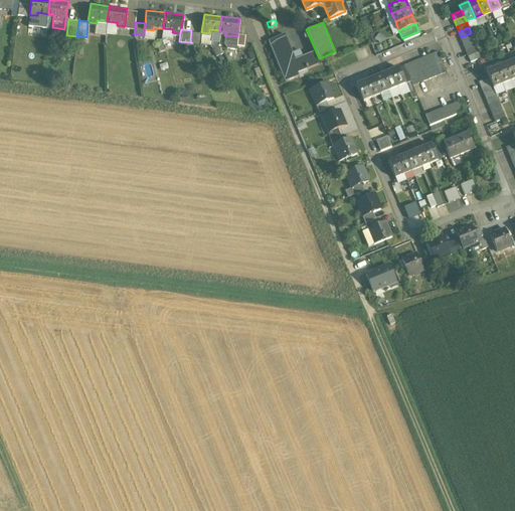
[(201,31),(191,30),(190,40),(201,41),(202,32),(201,32),(201,31)]
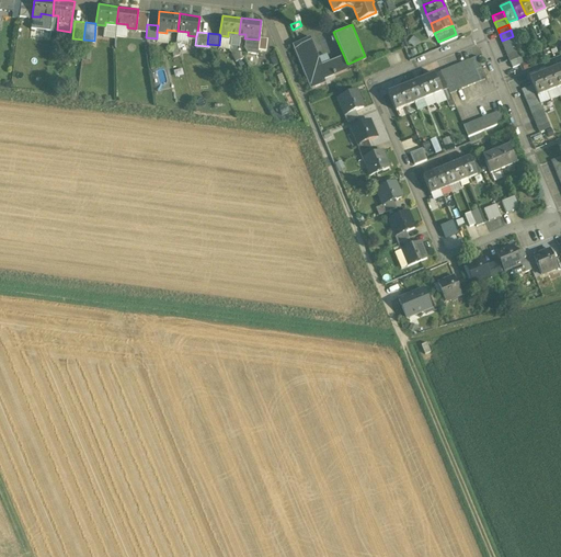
[(309,36),(292,43),(310,87),(324,80),(323,77),(322,77),(317,65),(329,59),(325,53),(318,56),(309,36)]
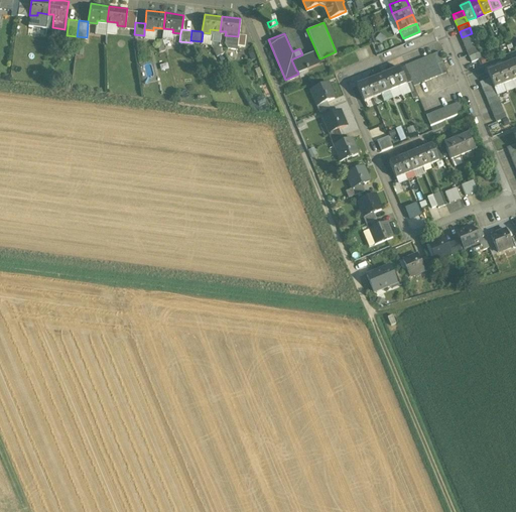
[(472,33),(462,37),(465,42),(475,38),(472,33)]
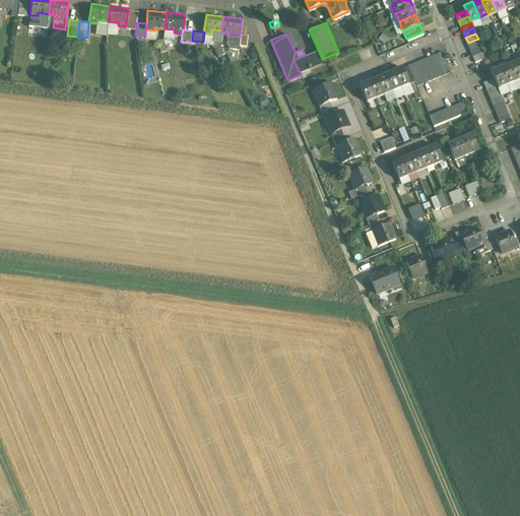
[(240,37),(226,36),(226,42),(229,47),(238,48),(240,37)]
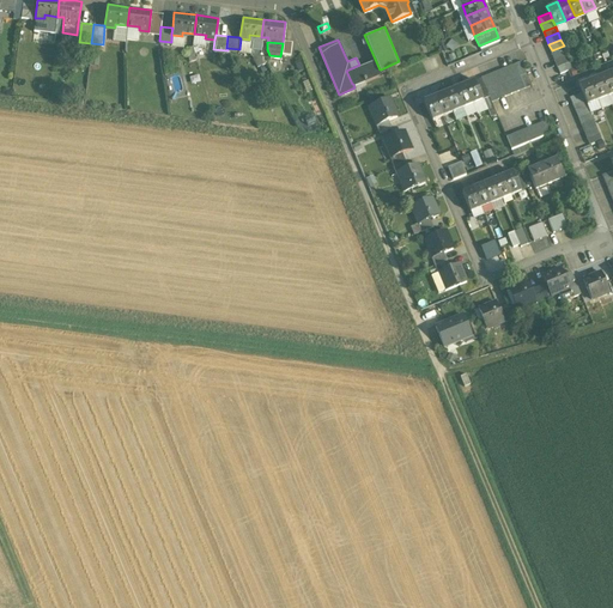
[(564,46),(552,50),(554,58),(566,52),(564,46)]
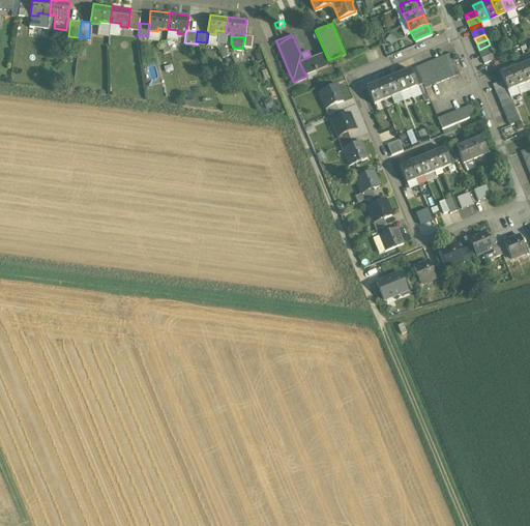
[(490,45),(479,50),(481,56),(493,51),(490,45)]
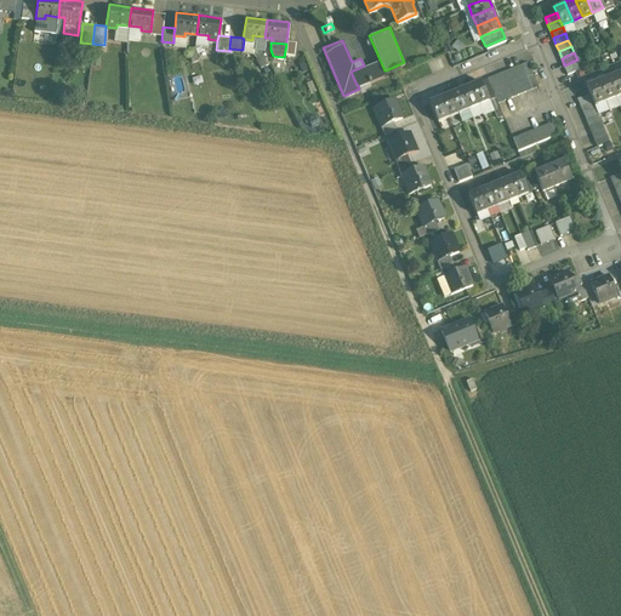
[(527,58),(520,61),(520,62),(525,73),(531,70),(527,58)]
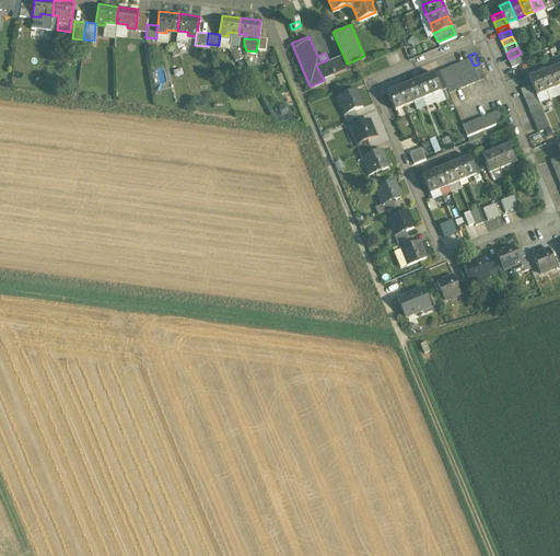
[(328,59),(316,65),(322,77),(323,77),(348,66),(348,64),(347,64),(342,54),(328,59)]
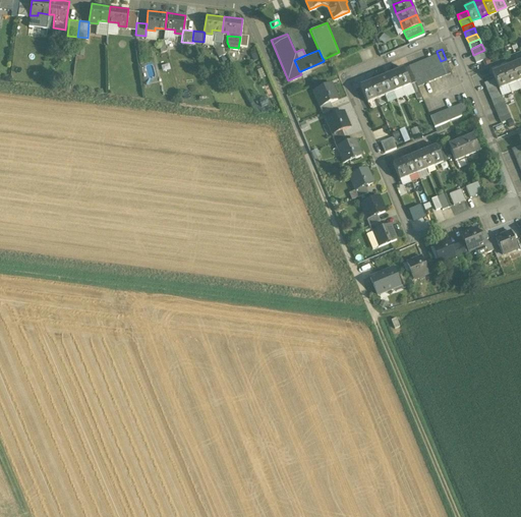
[(484,50),(473,55),(476,60),(486,56),(484,50)]
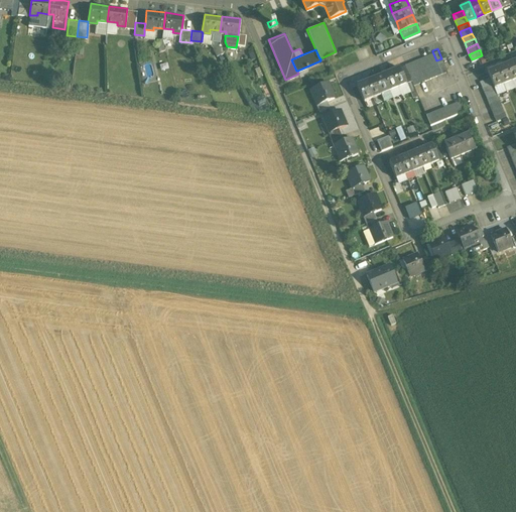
[(432,51),(426,53),(430,64),(436,60),(432,51)]
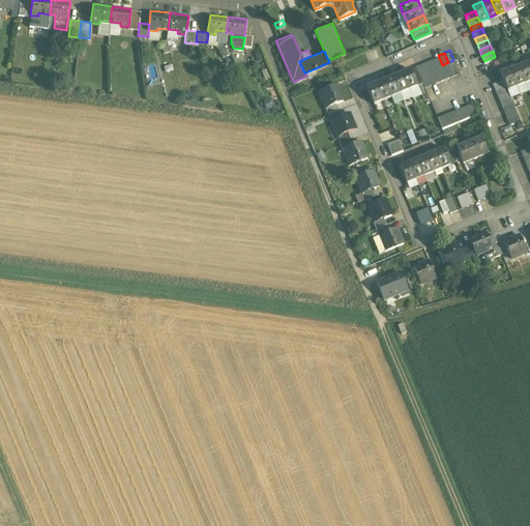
[(438,55),(432,57),(436,67),(442,65),(438,55)]
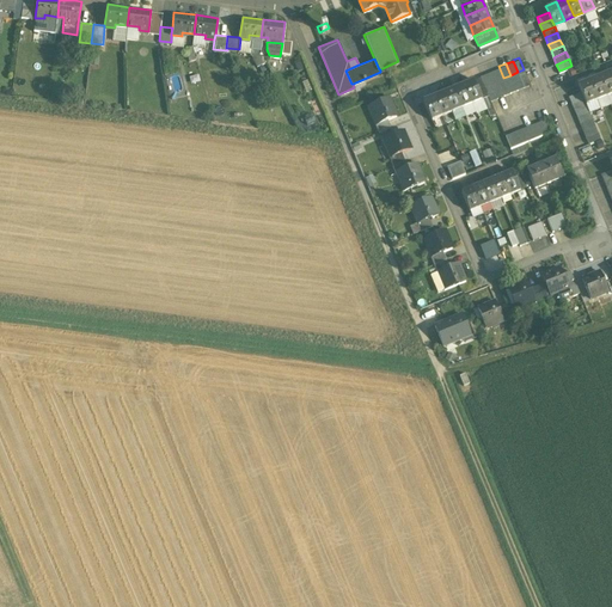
[(499,66),(493,69),(497,80),(503,78),(499,66)]
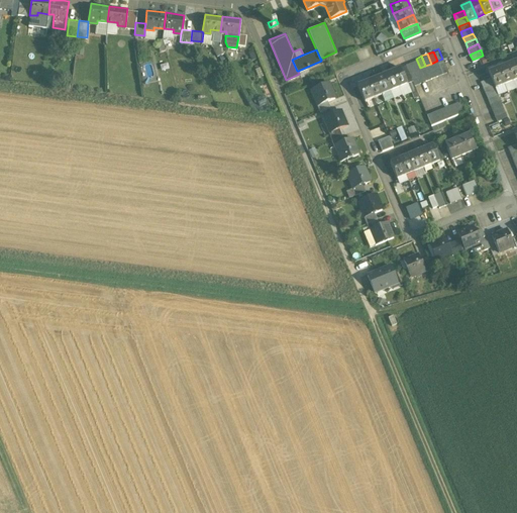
[(416,59),(411,61),(415,71),(420,68),(416,59)]
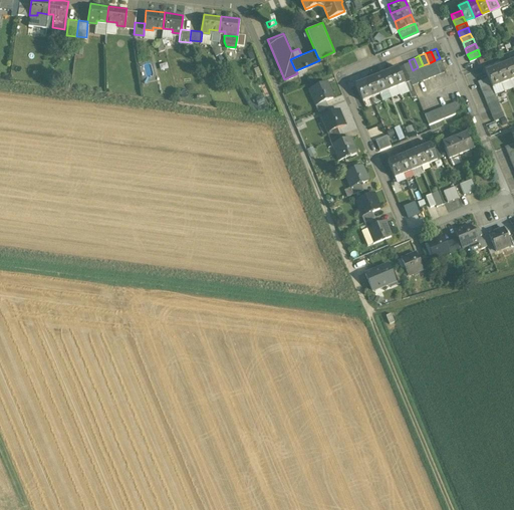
[(440,58),(435,60),(439,71),(445,69),(440,58)]
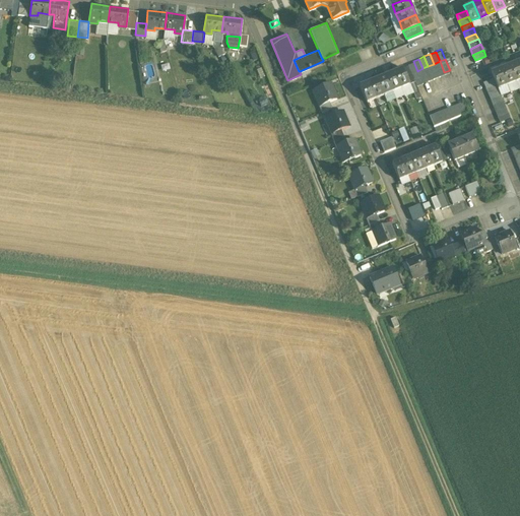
[(519,68),(516,60),(508,63),(514,79),(519,76),(519,68)]
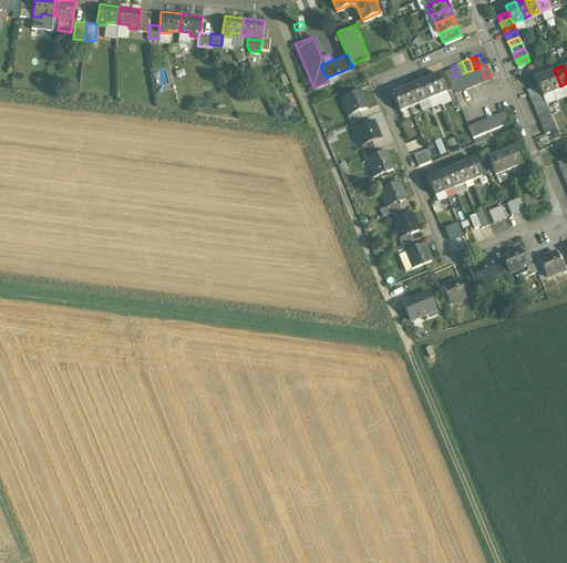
[(451,67),(444,69),(449,80),(455,78),(451,67)]
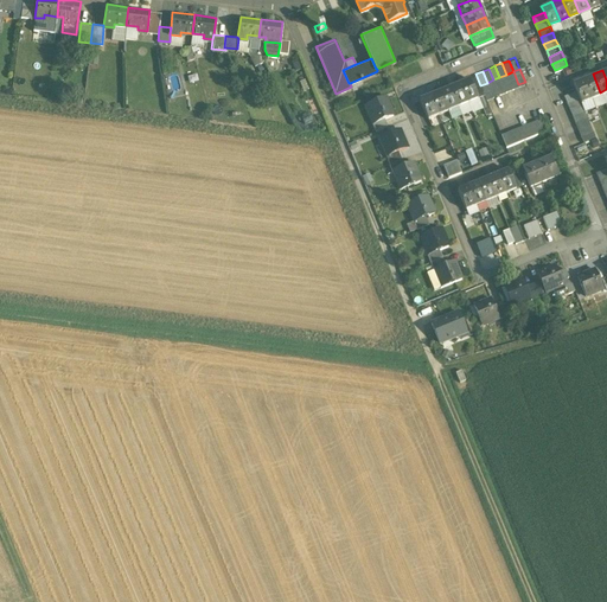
[(513,71),(506,75),(511,87),(518,84),(513,71)]
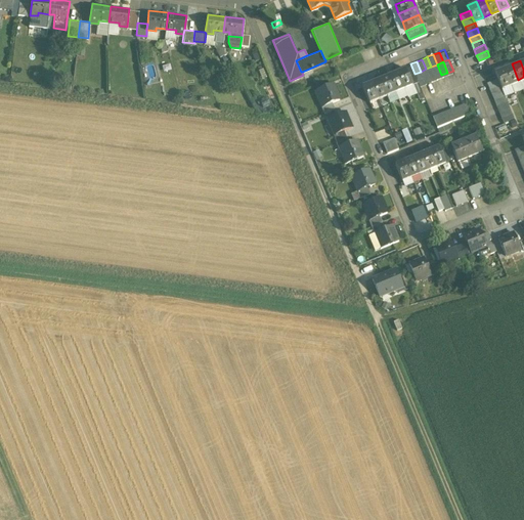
[(410,63),(405,66),(411,82),(417,80),(415,74),(410,63)]
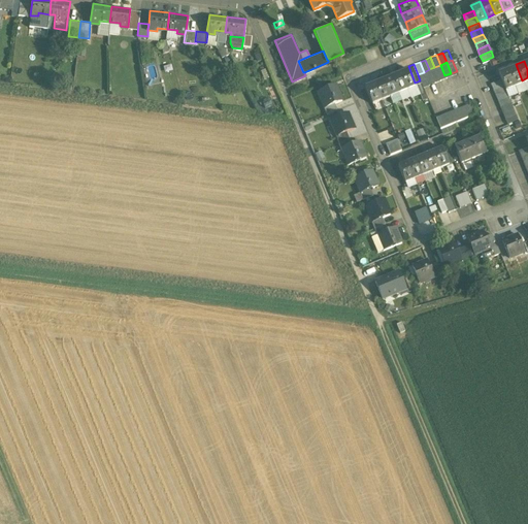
[(522,80),(516,64),(507,67),(514,85),(522,80)]
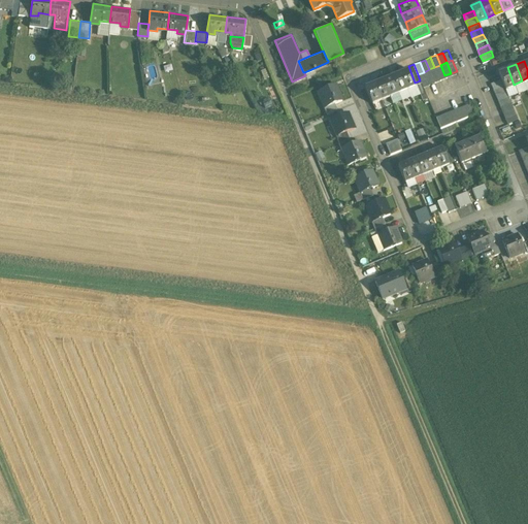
[(440,65),(434,67),(439,77),(444,75),(440,65)]
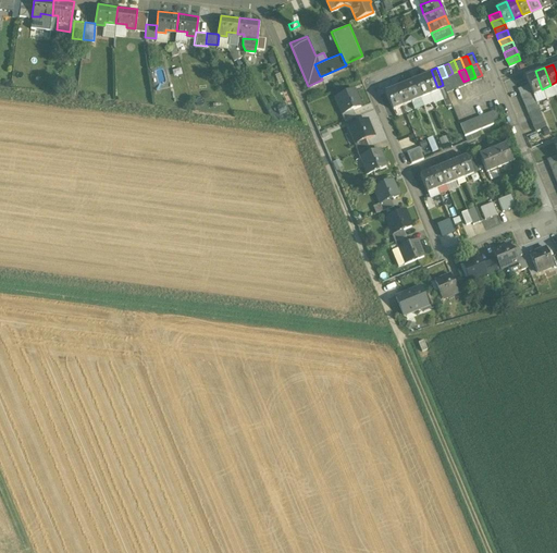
[(430,70),(421,74),(429,91),(437,87),(431,70),(430,70)]
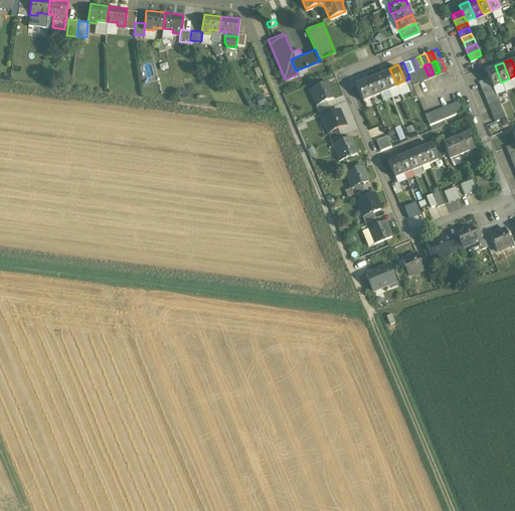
[(423,65),(418,67),(423,78),(428,75),(423,65)]
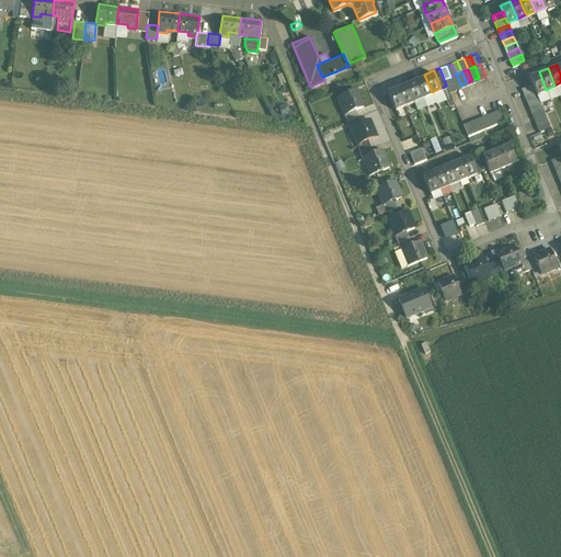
[(539,71),(529,76),(531,82),(535,89),(536,93),(546,90),(539,71)]
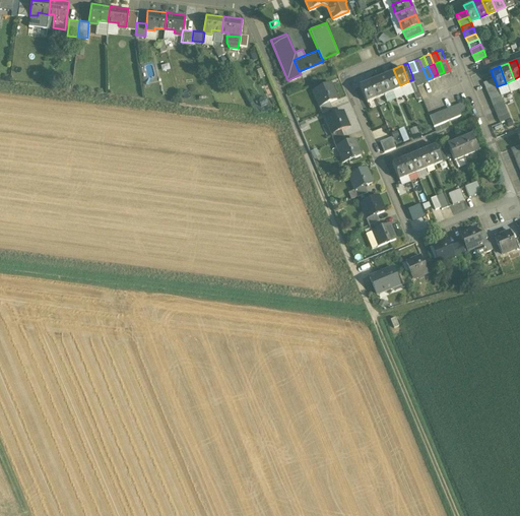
[(423,68),(417,71),(421,81),(428,79),(423,68)]
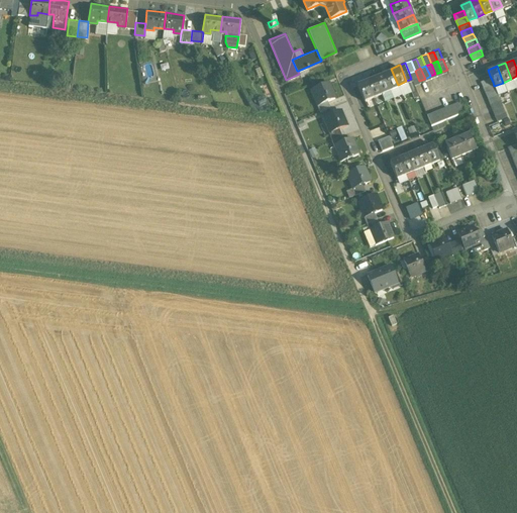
[(391,69),(382,72),(389,88),(398,85),(391,69)]
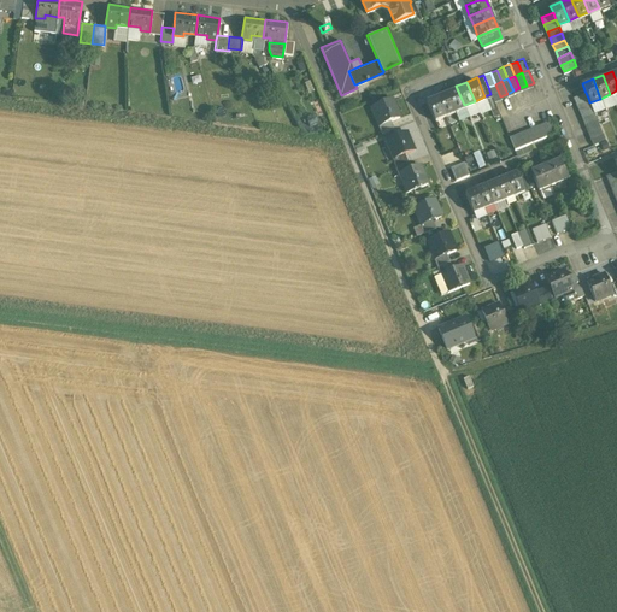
[(500,96),(495,84),(488,87),(491,94),(493,99),(500,96)]
